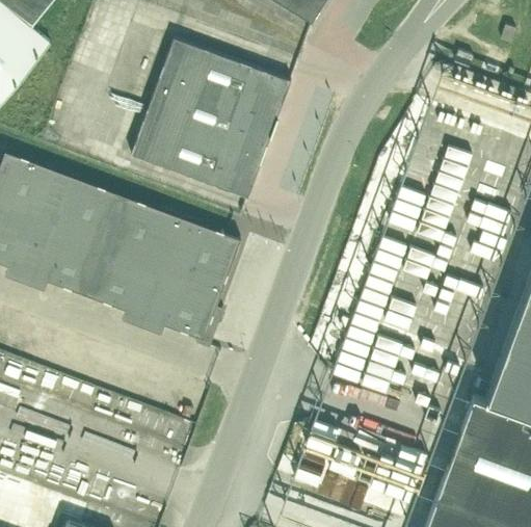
[(54,0),(0,0),(0,104),(51,43),(32,27),(54,0)]
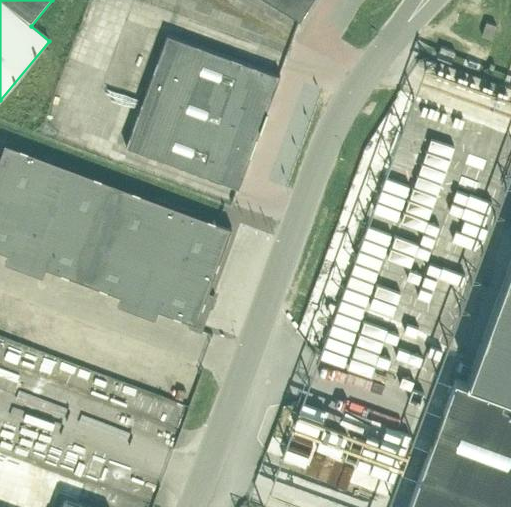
[(313,0),(260,0),(299,24),(313,0)]
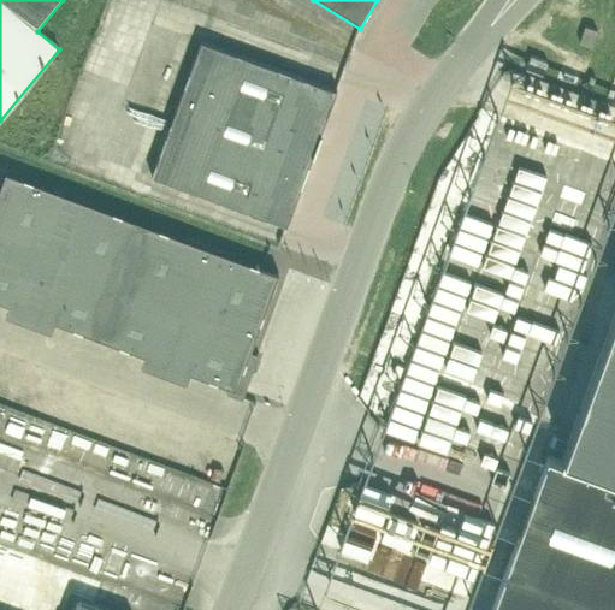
[(597,35),(585,31),(579,47),(591,52),(597,35)]
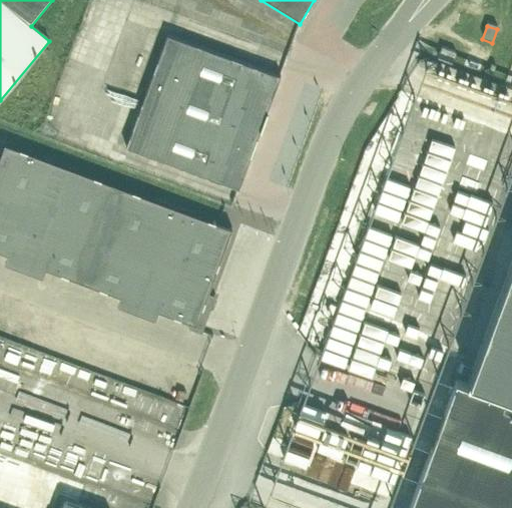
[(280,79),(167,37),(125,150),(238,191),(280,79)]
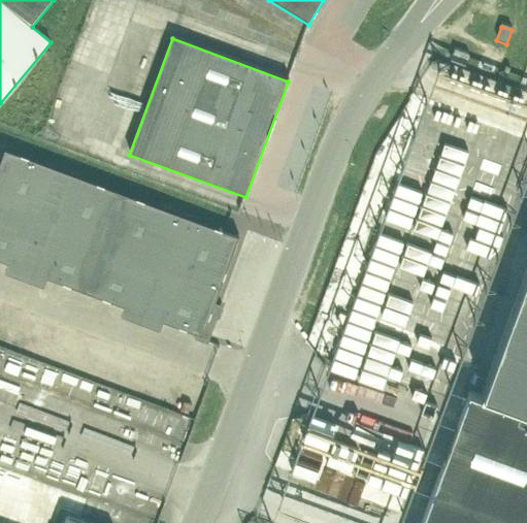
[(468,57),(455,52),(451,63),(464,68),(468,57)]
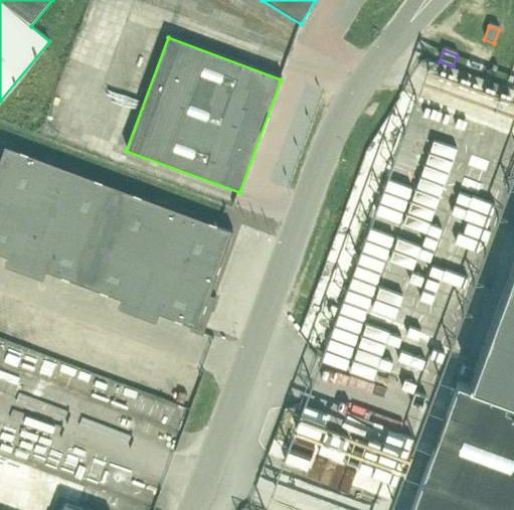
[(409,150),(426,153),(435,106),(417,103),(409,150)]
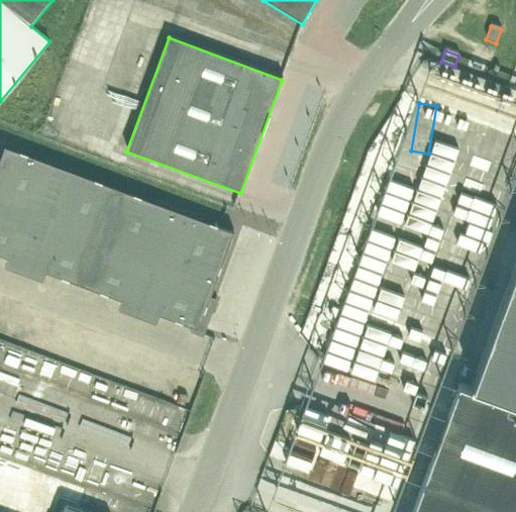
[(452,113),(449,125),(469,130),(472,118),(452,113)]
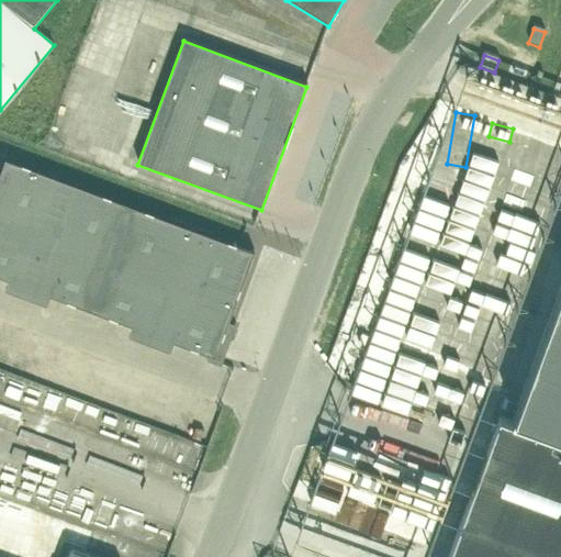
[(503,159),(517,163),(517,160),(528,164),(530,156),(496,146),(496,148),(477,143),(473,155),(502,163),(503,159)]
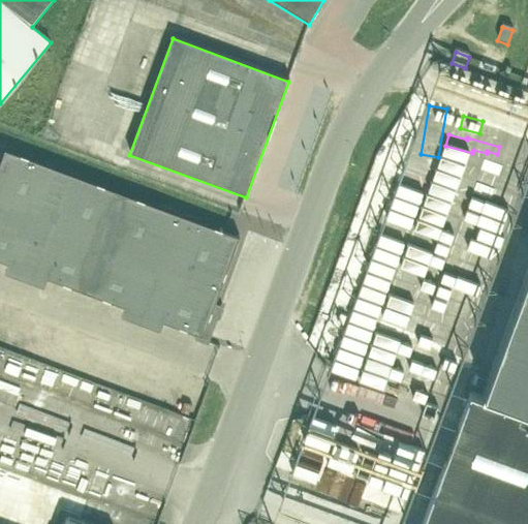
[(239,239),(4,151),(0,163),(0,262),(203,338),(239,239)]
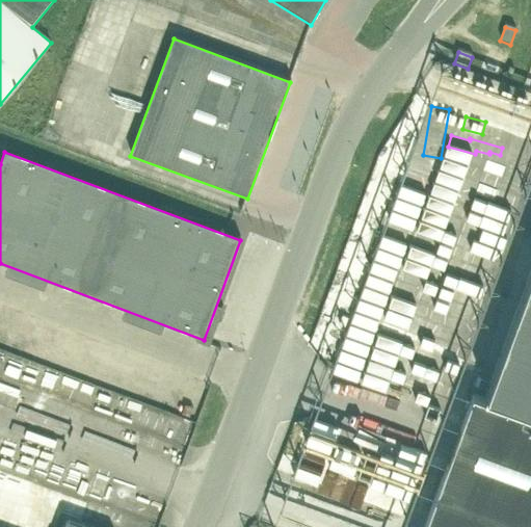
[(530,269),(483,400),(473,396),(424,526),(530,526),(530,269)]
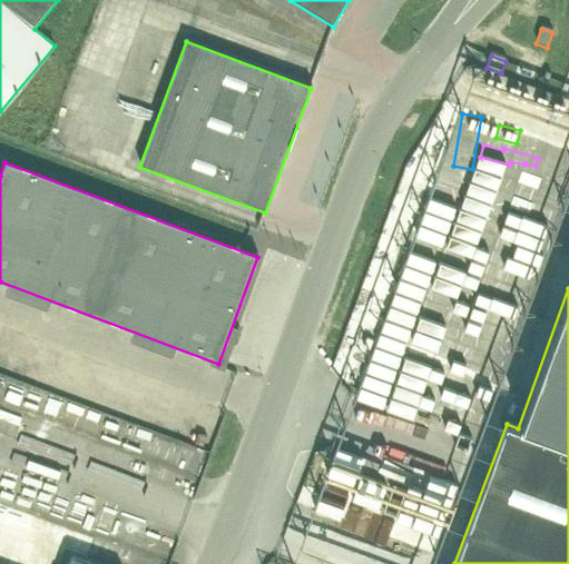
[(356,453),(381,458),(383,447),(357,443),(356,453)]
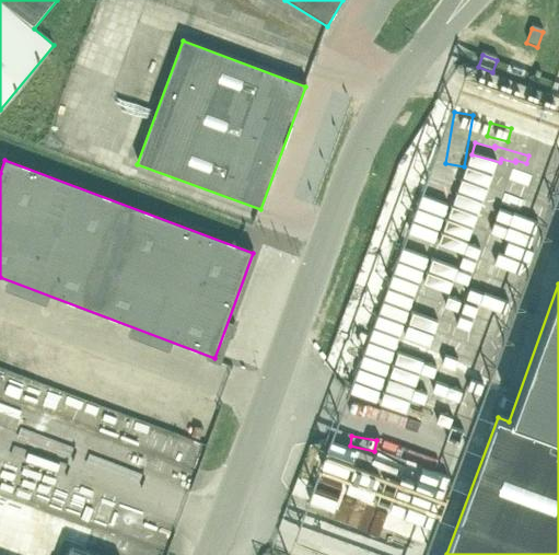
[(0,460),(3,461),(10,441),(0,437),(0,460)]
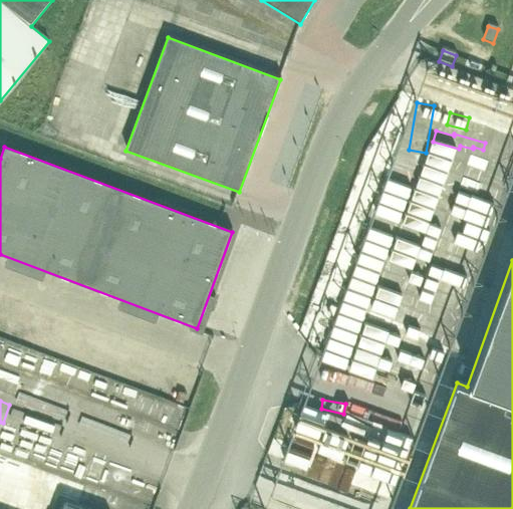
[(296,444),(292,465),(307,468),(312,447),(296,444)]
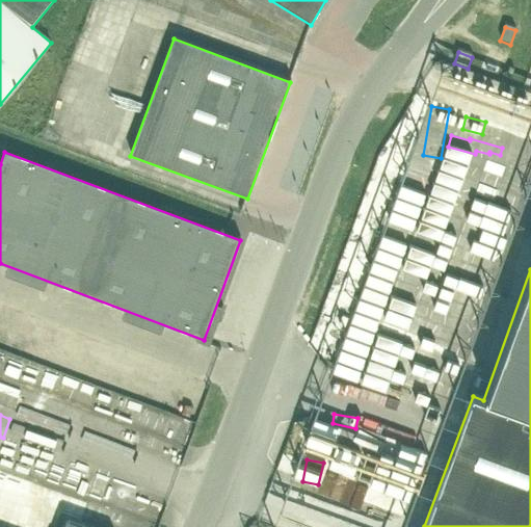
[(44,463),(37,477),(78,493),(83,478),(44,463)]
